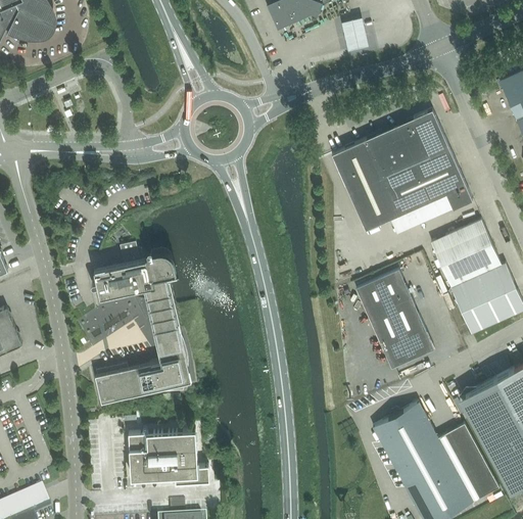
[(0,0),(0,4),(2,10),(1,10),(2,11),(3,12),(7,17),(4,20),(5,21),(11,26),(8,32),(9,32),(10,31),(18,35),(24,36),(30,38),(36,38),(42,37),(45,37),(48,35),(50,33),(52,31),(53,28),(54,25),(54,21),(54,18),(53,15),(51,10),(48,5),(45,0),(0,0)]
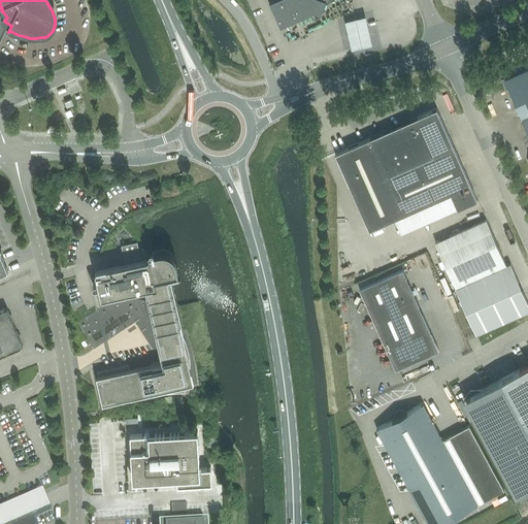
[(267,0),(278,26),(307,12),(321,18),(326,4),(335,0),(267,0)]
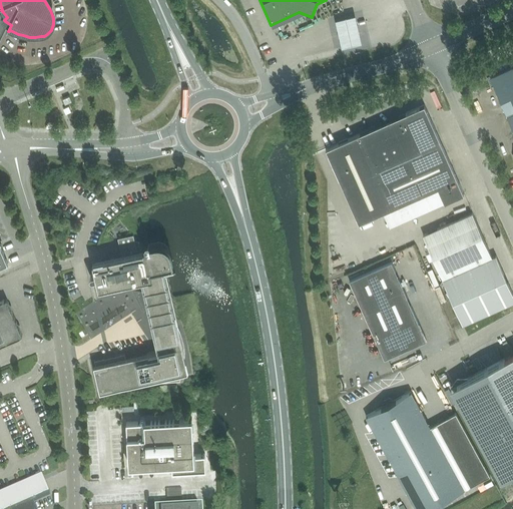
[(338,21),(342,48),(362,45),(358,18),(338,21)]
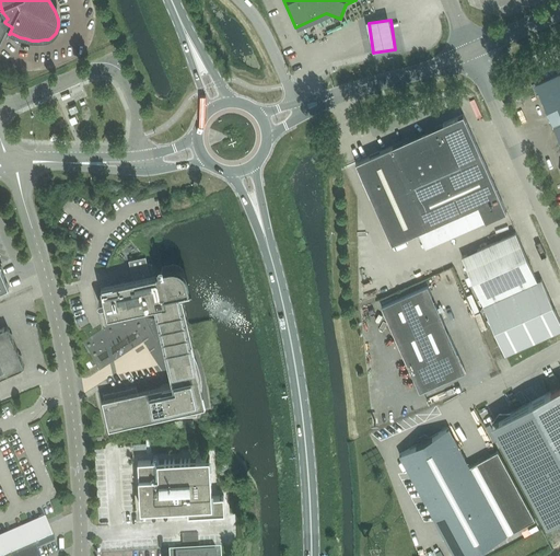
[(559,76),(535,88),(559,142),(559,76)]
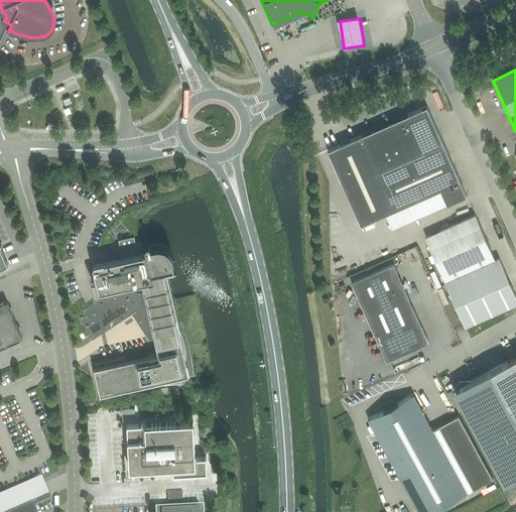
[(426,110),(328,153),(361,228),(386,217),(392,232),(467,199),(426,110)]
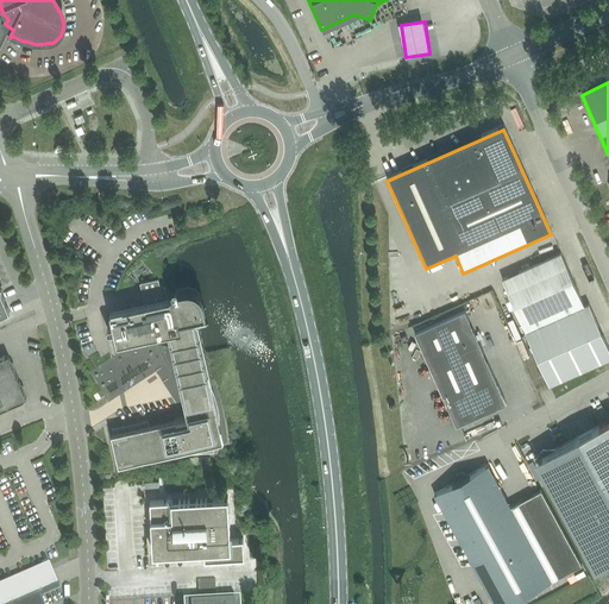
[(608,353),(589,308),(584,310),(565,266),(506,293),(525,335),(550,390),(608,363),(608,353)]
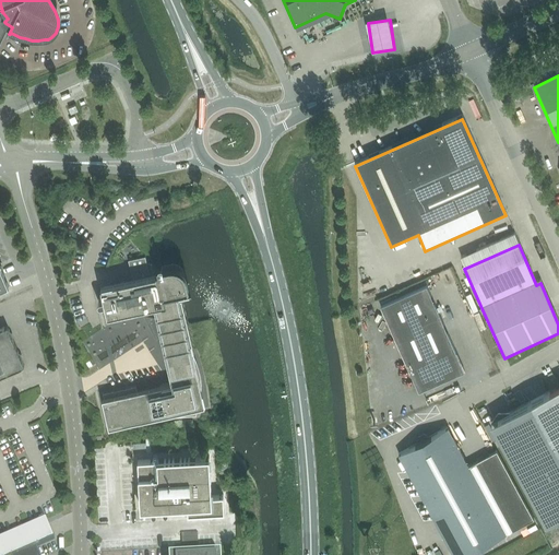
[(147,318),(151,325),(150,326),(149,326),(149,327),(147,328),(149,329),(149,330),(149,331),(150,332),(151,332),(152,332),(153,332),(154,332),(156,339),(155,340),(156,341),(159,338),(171,387),(161,390),(161,391),(138,397),(137,390),(127,392),(113,396),(103,398),(110,428),(125,425),(197,420),(198,416),(199,412),(200,409),(201,404),(201,401),(201,397),(202,392),(201,389),(201,385),(201,380),(200,377),(199,373),(198,369),(197,365),(194,362),(193,358),(191,355),(194,354),(189,330),(182,299),(185,299),(182,294),(189,292),(186,279),(185,275),(182,272),(178,270),(174,269),(168,270),(159,271),(159,272),(159,274),(156,275),(156,278),(150,279),(145,261),(131,264),(129,264),(129,267),(133,283),(103,292),(105,302),(99,303),(98,304),(98,305),(98,306),(98,307),(99,308),(100,308),(102,308),(105,307),(105,309),(107,319),(110,319),(111,322),(113,321),(117,320),(127,318),(132,315),(144,317),(144,318),(147,318)]
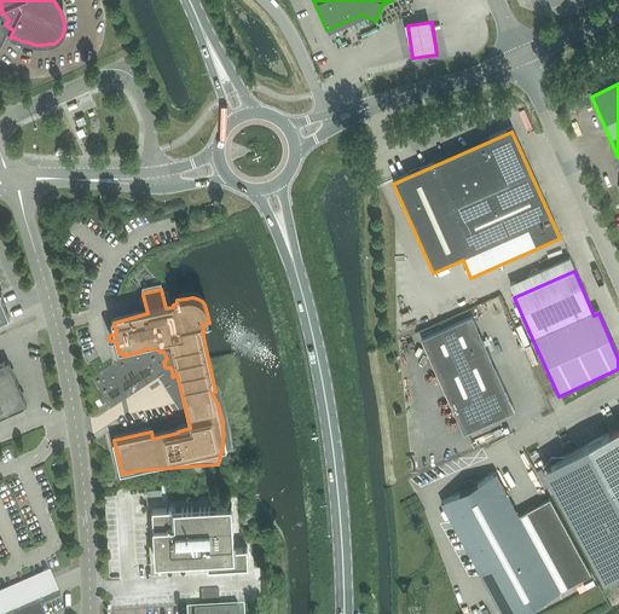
[(0,326),(10,323),(1,302),(3,296),(0,295),(0,326)]
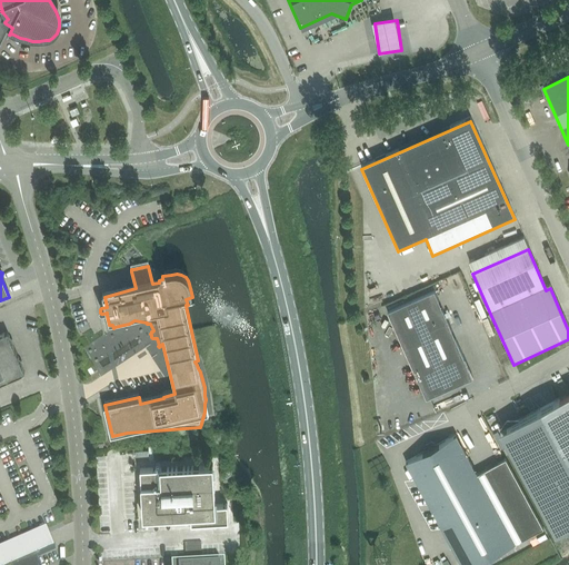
[(426,403),(473,383),(435,295),(387,316),(426,403)]
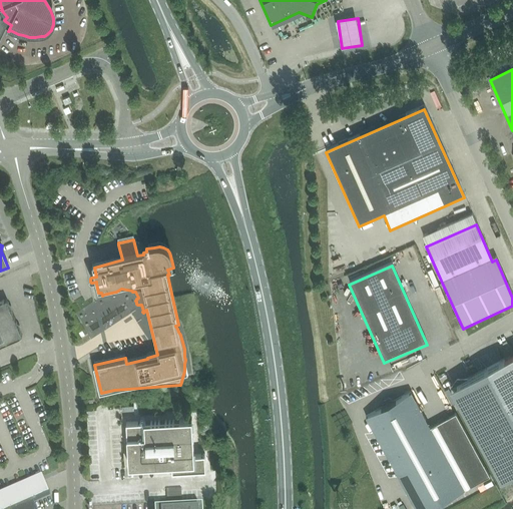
[(0,327),(15,321),(7,303),(0,306),(0,327)]
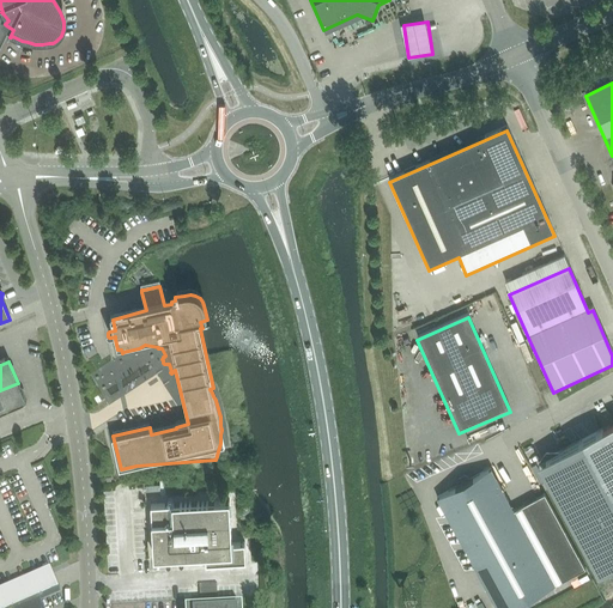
[(28,406),(18,383),(0,390),(0,397),(7,414),(28,406)]
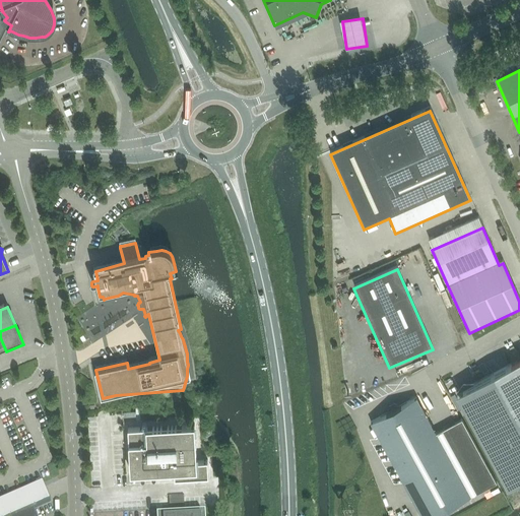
[(519,362),(457,396),(508,490),(519,482),(519,362)]
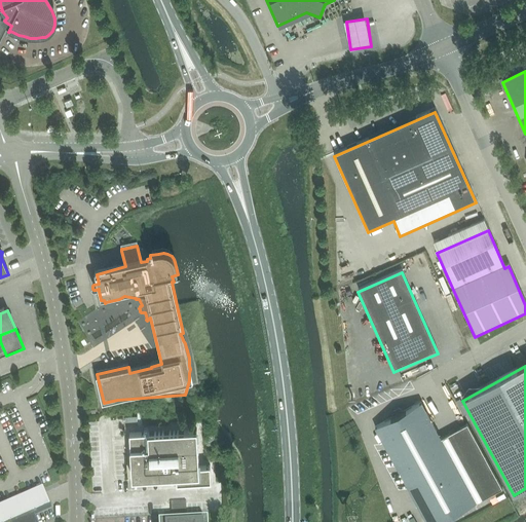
[(393,420),(375,431),(424,521),(447,521),(476,507),(421,406),(403,415),(402,413),(399,412),(393,415),(392,418),(393,420)]
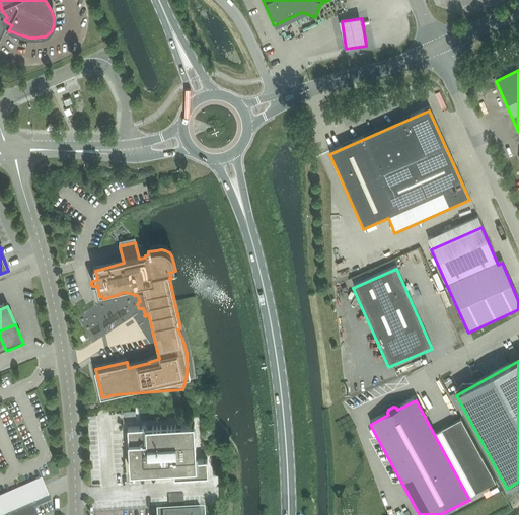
[(129,446),(131,475),(174,473),(175,481),(208,479),(207,463),(197,464),(195,428),(146,430),(128,432),(129,446)]
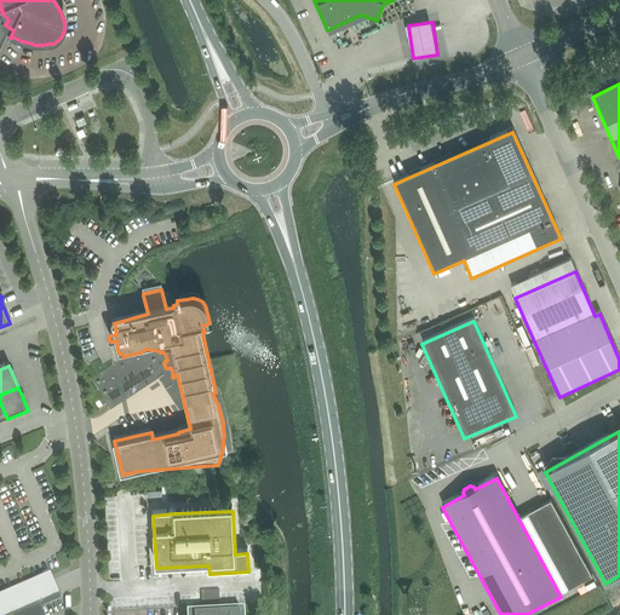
[(41,614),(40,611),(61,603),(51,580),(0,602),(0,614),(41,614)]
